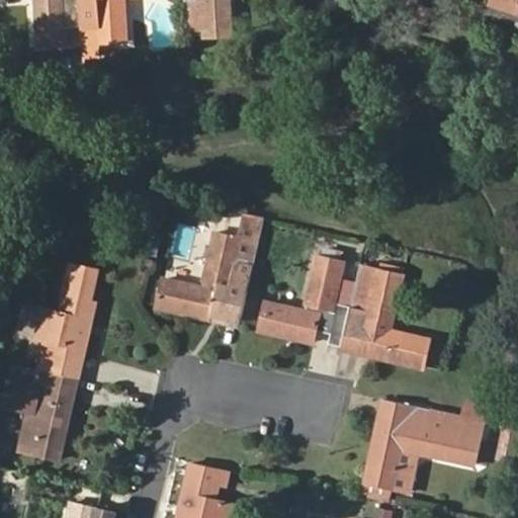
[(82,25),(81,0),(35,0),(38,46),(65,44),(64,26),(82,25)]
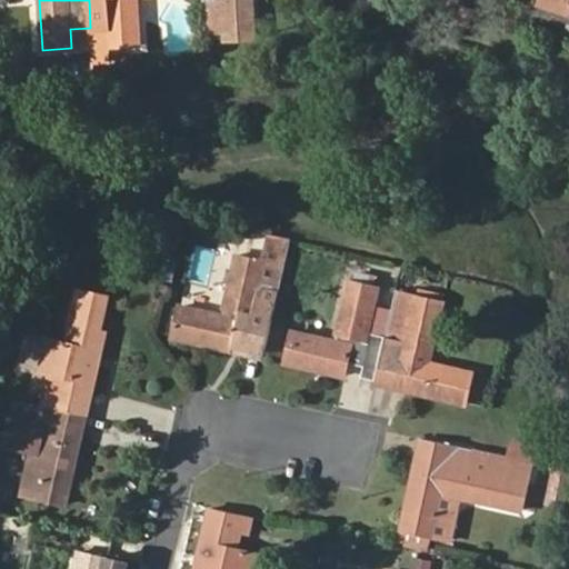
[(92,65),(109,63),(109,46),(138,45),(135,0),(89,0),(90,28),(92,65)]
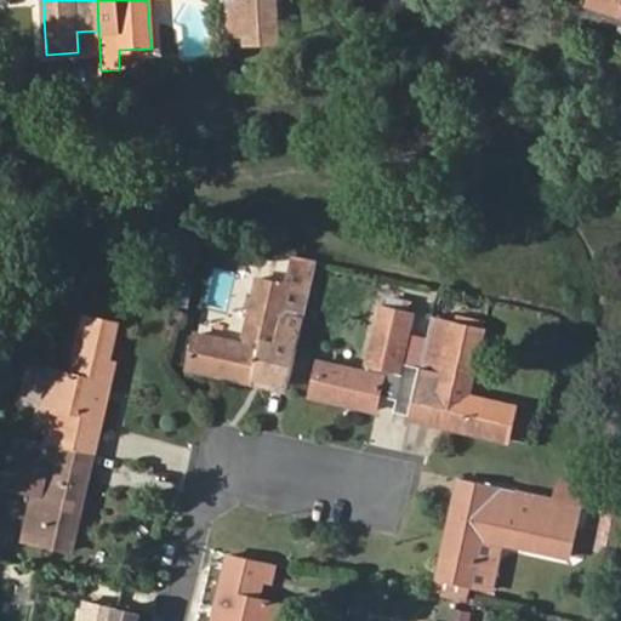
[(222,0),(224,0),(241,0),(245,43),(278,41),(274,0),(222,0)]
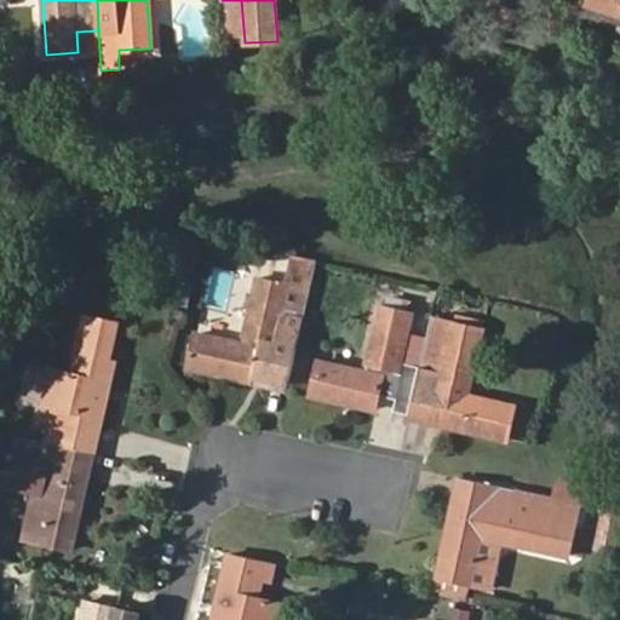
[(619,0),(585,0),(586,0),(619,11),(619,0)]
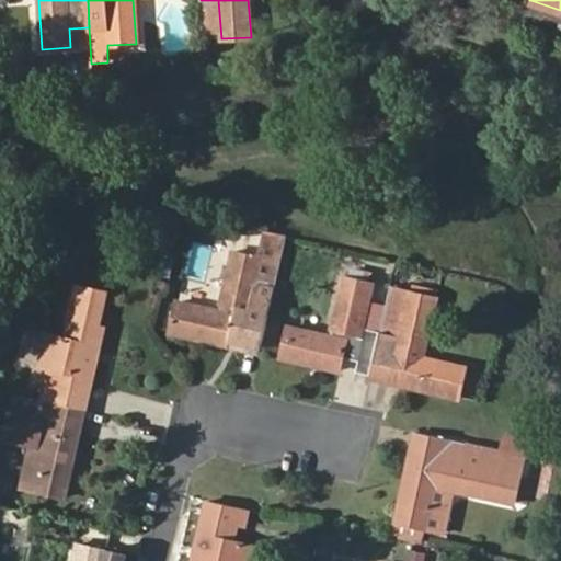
[(286,235),(267,230),(262,259),(233,252),(220,310),(178,300),(171,330),(260,351),(286,235)]
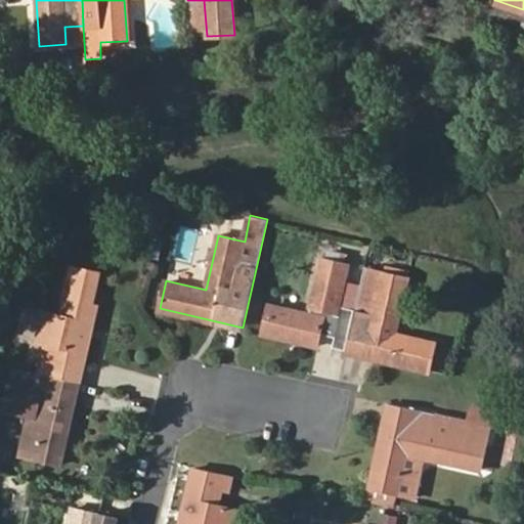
[(319,332),(334,335),(337,323),(333,322),(337,307),(346,266),(320,260),(307,314),(266,305),(260,333),(316,345),(319,332)]
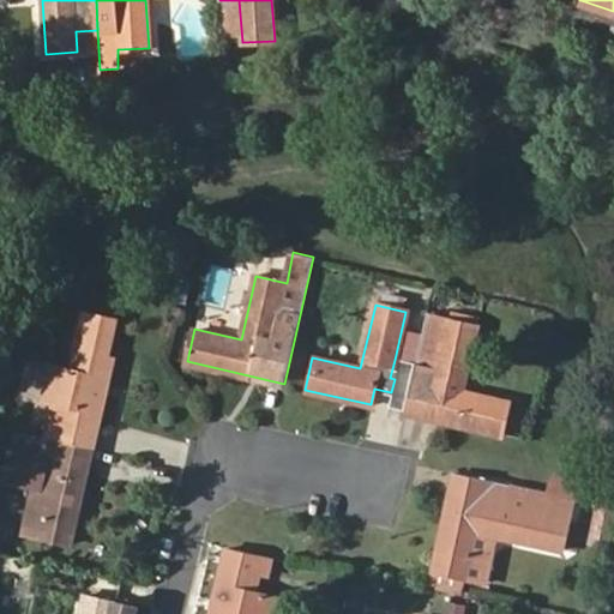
[(49,438),(94,447),(114,359),(108,357),(116,318),(89,312),(76,369),(55,365),(47,401),(67,404),(62,425),(53,422),(49,438)]
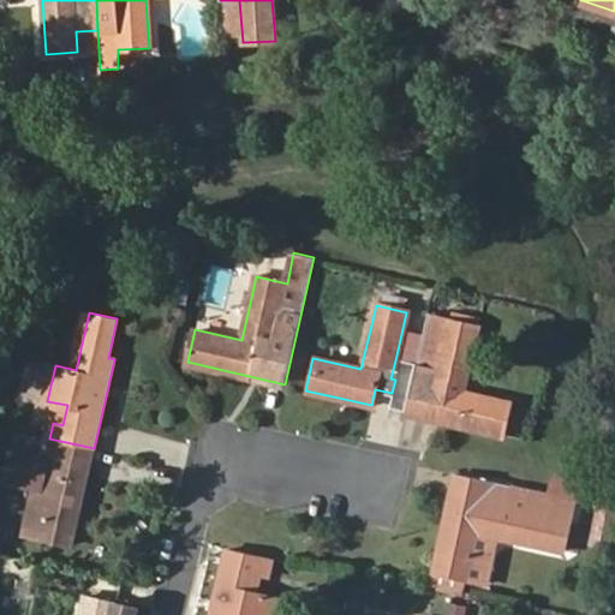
[(416,365),(406,411),(421,415),(424,399),(440,404),(436,422),(502,436),(509,404),(464,393),(477,329),(427,317),(416,365)]
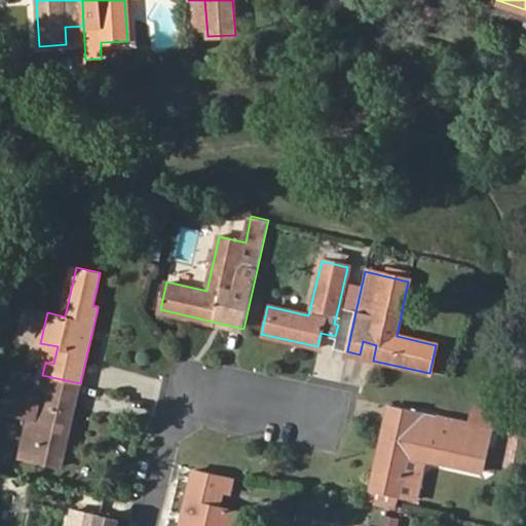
[(333,347),(347,351),(355,312),(338,308),(334,324),(338,325),(335,336),(333,347)]
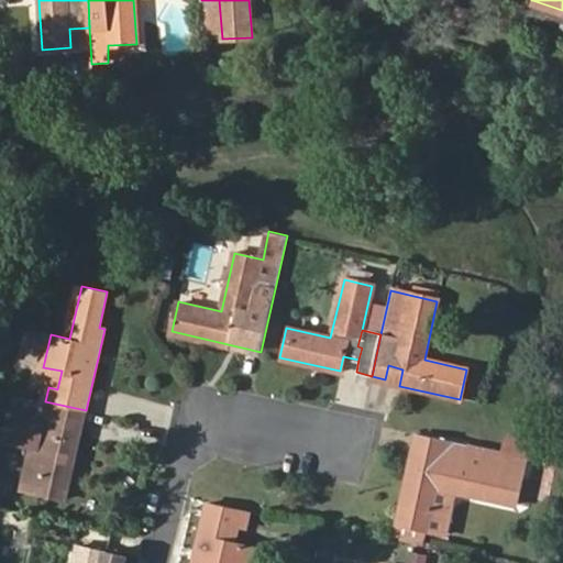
[(83,426),(86,410),(45,401),(41,421),(10,414),(3,440),(47,451),(37,495),(66,500),(79,440),(65,438),(68,422),(83,426)]
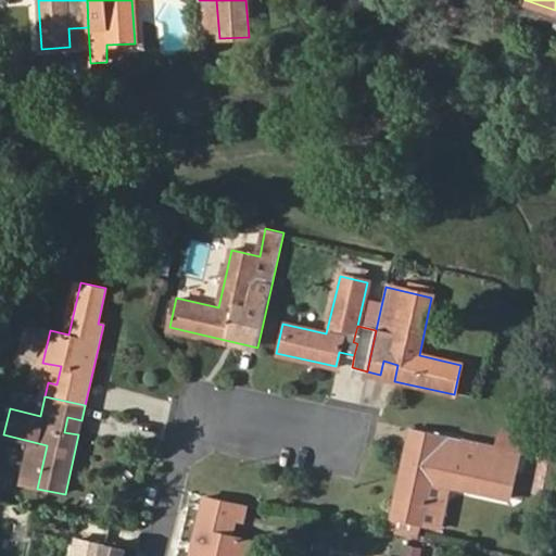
[(510,498),(520,452),(495,446),(413,429),(409,444),(425,447),(421,464),(406,459),(394,519),(424,526),(432,481),(510,498)]
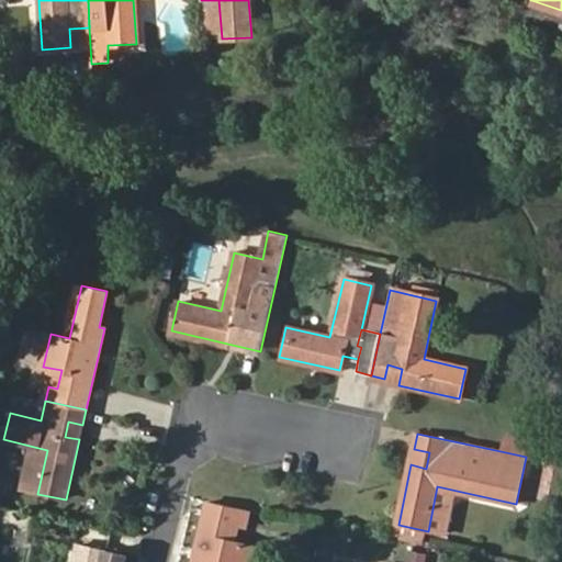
[(526,457),(528,442),(503,437),(501,451),(526,457)]
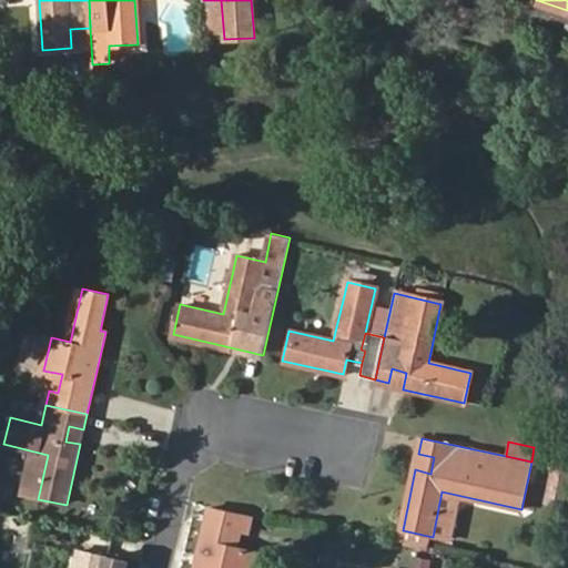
[(418,454),(415,469),(430,474),(434,457),(418,454)]
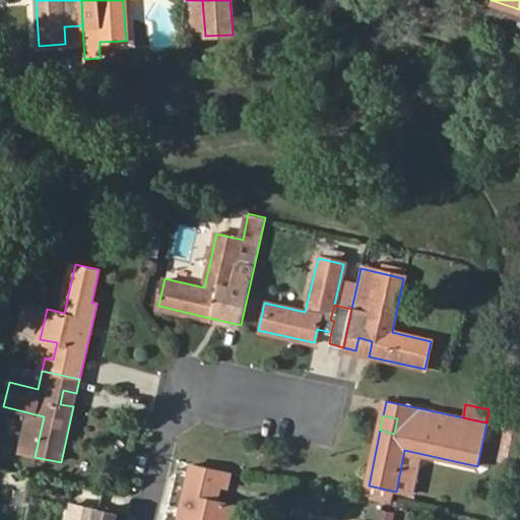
[(192,466),(179,519),(226,519),(231,505),(213,501),(216,483),(225,485),(229,473),(192,466)]
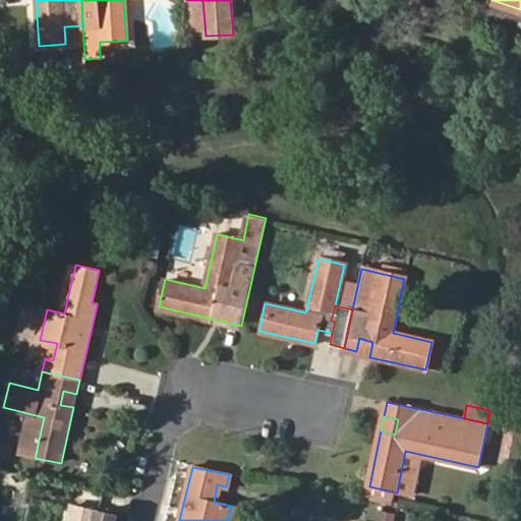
[(113,520),(114,519),(73,510),(70,520),(113,520)]
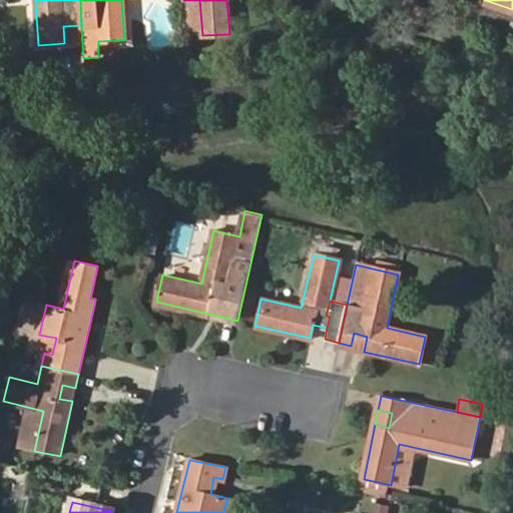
All buildings are outlined.
